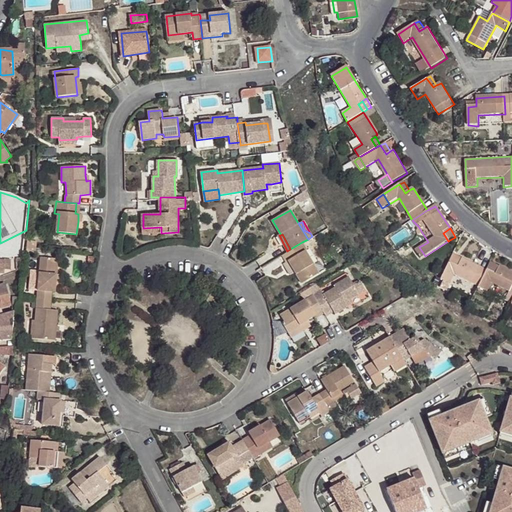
[(306,249),(302,242),(290,249),(287,251),(282,254),(287,262),(290,260),(296,271),(302,283),(318,273),(305,250),(306,249)]
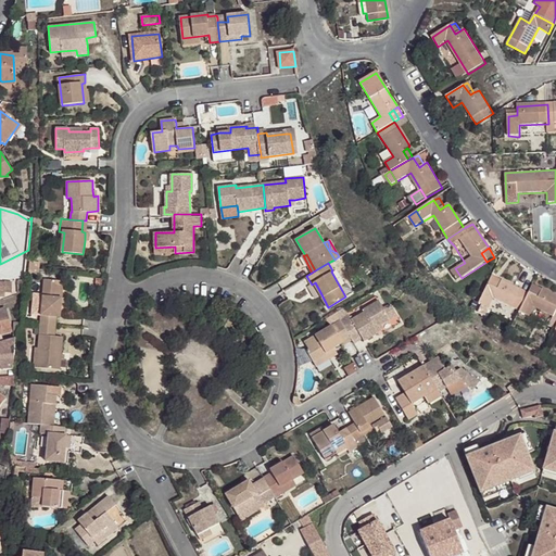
[(38,266),(28,266),(28,274),(38,275),(38,266)]
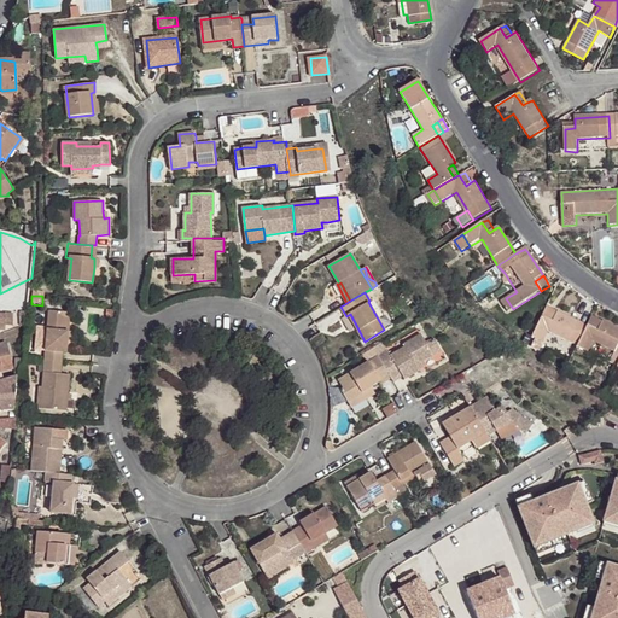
[(547,305),(542,315),(553,321),(558,312),(547,305)]
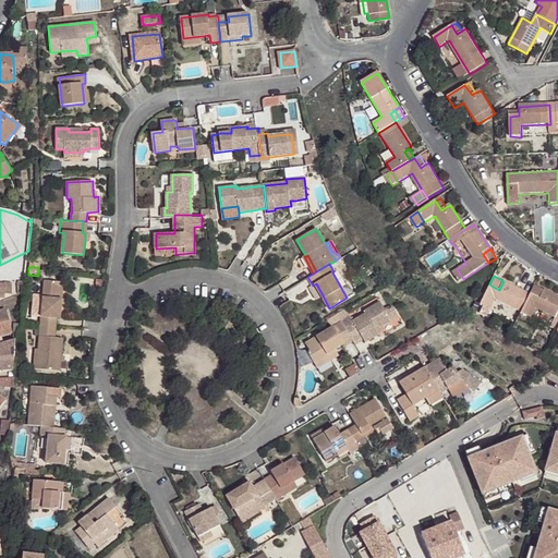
[(45,280),(41,324),(56,325),(56,318),(60,318),(61,304),(61,298),(58,298),(59,282),(45,280)]
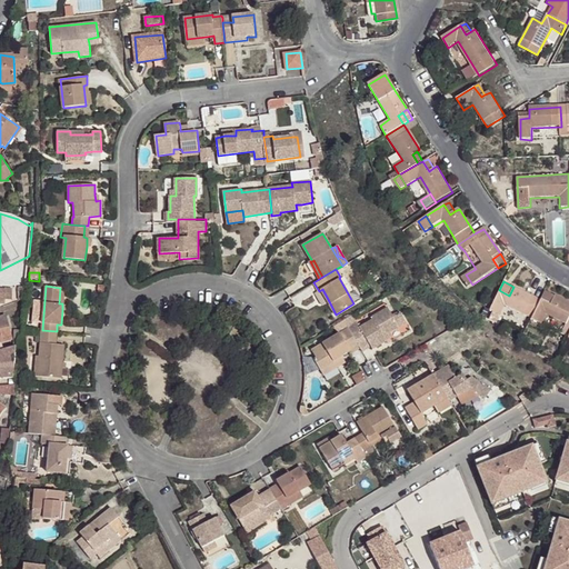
[(503,306),(531,318),(540,299),(513,287),(509,296),(499,290),(490,310),(499,316),(503,306)]
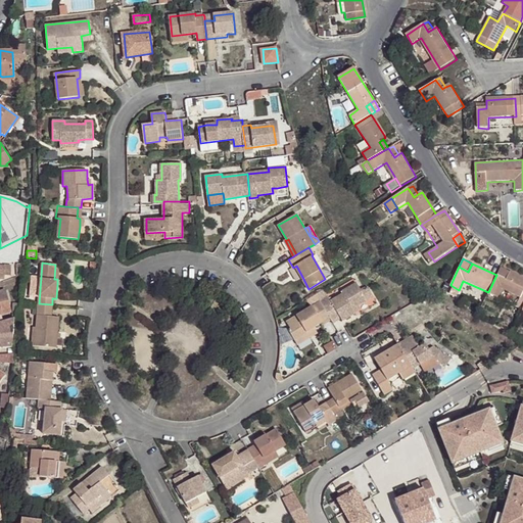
[(299,278),(302,277),(296,266),(293,268),(299,278)]
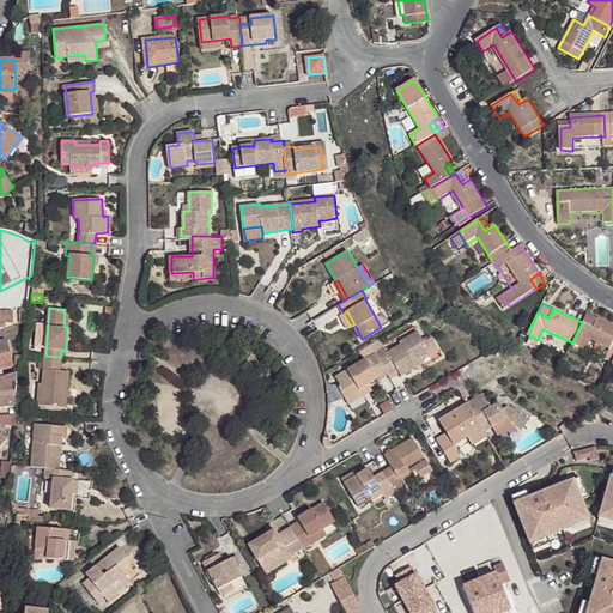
[(593,328),(598,319),(587,314),(582,322),(593,328)]
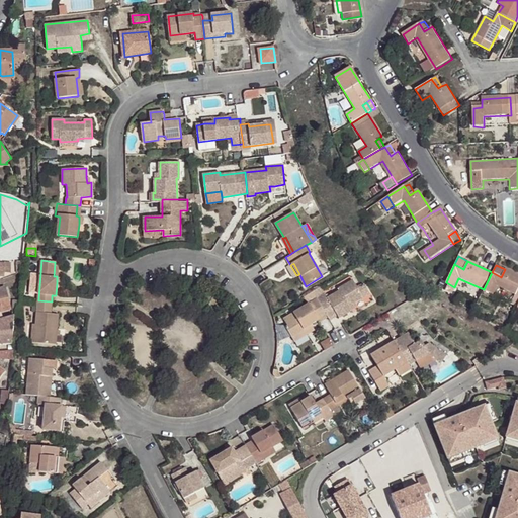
[(497,286),(517,295),(517,275),(505,269),(501,277),(492,272),(484,289),(484,292),(492,297),(497,286)]
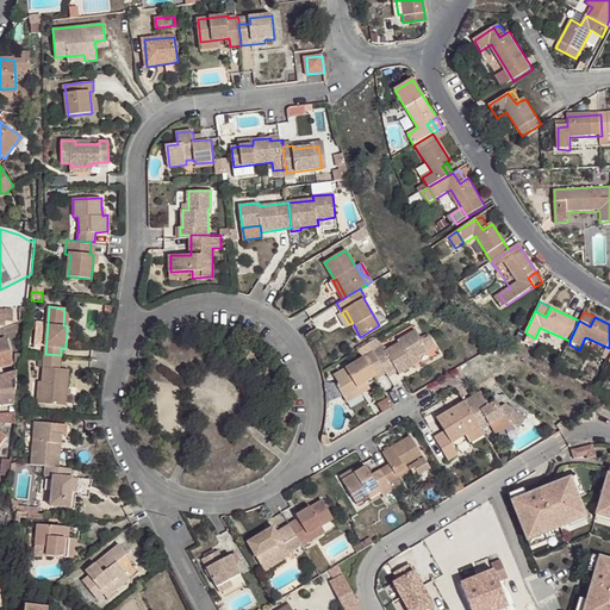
[(383,346),(378,348),(374,350),(385,371),(387,374),(396,368),(399,374),(416,363),(411,359),(417,355),(428,348),(416,330),(399,340),(400,342),(386,352),(383,346)]
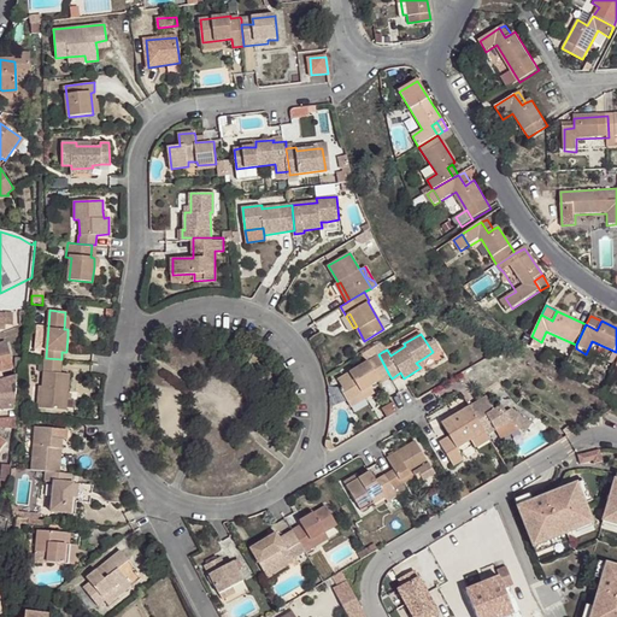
[(0,370),(3,370),(13,366),(7,341),(0,342),(0,370)]
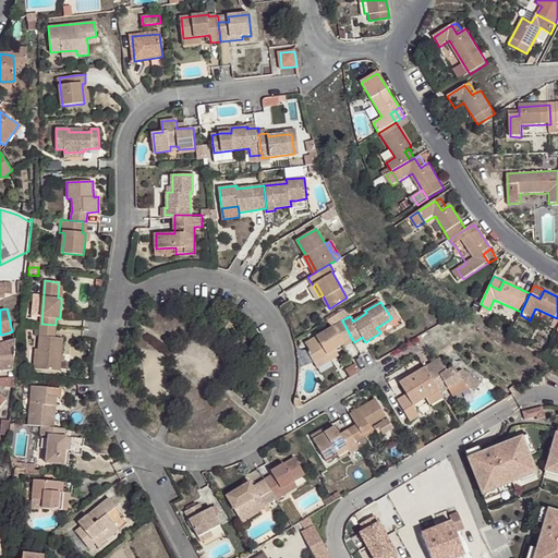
[(352,339),(342,320),(339,323),(306,343),(311,350),(308,352),(315,363),(327,355),(326,354),(336,349),(352,339)]
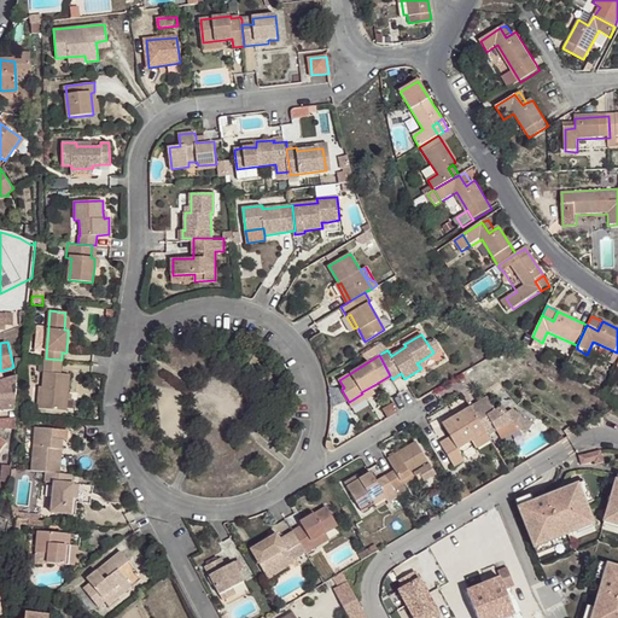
[(500,373),(513,367),(508,356),(495,362),(500,373)]
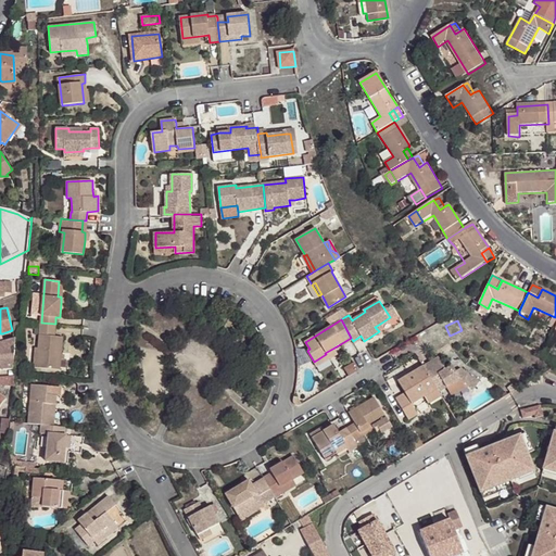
[(55,324),(41,323),(39,348),(36,348),(34,367),(59,369),(60,359),(60,354),(62,337),(54,336),(55,324)]
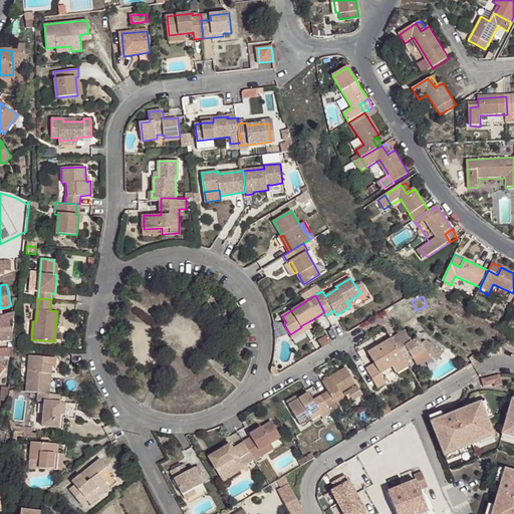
[(12,337),(14,311),(6,314),(4,319),(0,318),(0,319),(0,341),(2,341),(3,336),(12,337)]
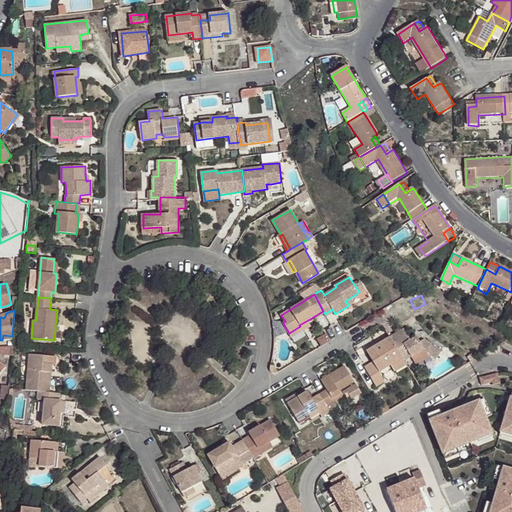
[(311,326),(308,320),(299,325),(300,326),(289,333),(292,338),(311,326)]
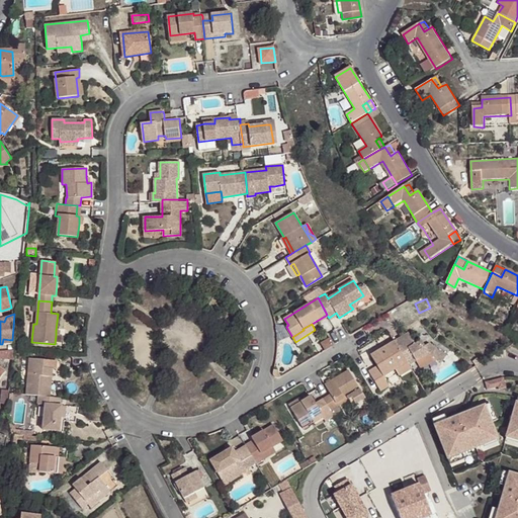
[(409,333),(396,341),(410,364),(416,360),(420,368),(437,358),(442,362),(447,355),(433,346),(428,349),(426,346),(422,341),(416,344),(409,333)]
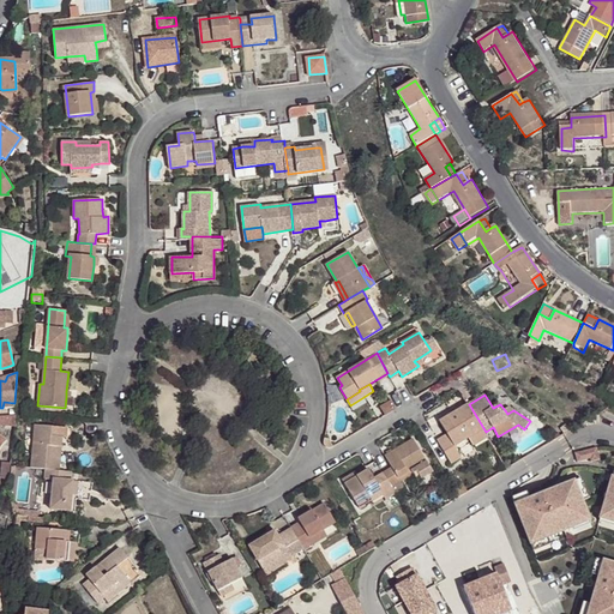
[(475,446),(488,438),(486,432),(469,404),(440,421),(449,435),(439,440),(451,463),(462,457),(455,446),(469,438),(475,446)]
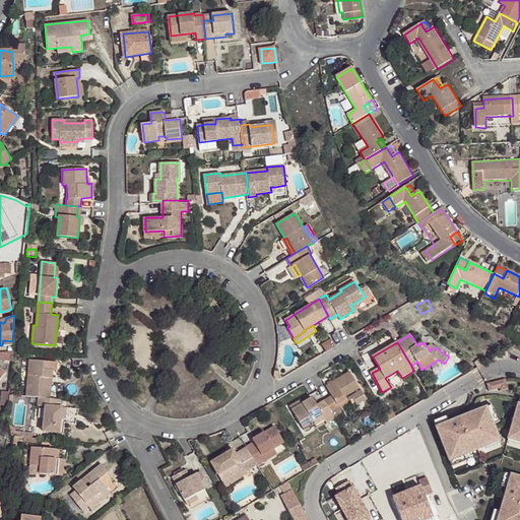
[(0,350),(0,361),(14,363),(15,348),(13,349),(6,350),(6,349),(0,350)]
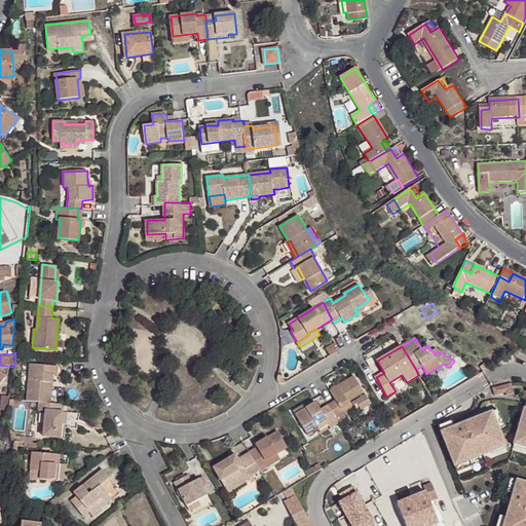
[(30,364),(27,400),(40,401),(50,402),(52,375),(57,374),(58,367),(30,364)]
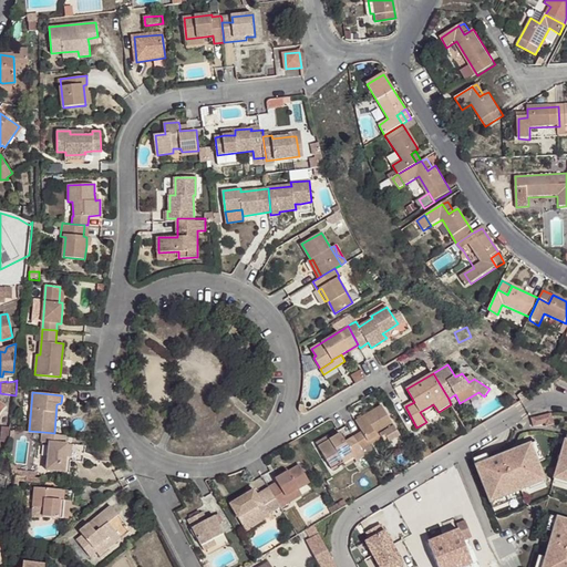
[(356,436),(363,450),(370,444),(368,441),(383,431),(389,441),(400,434),(382,405),(356,421),(362,432),(356,436)]
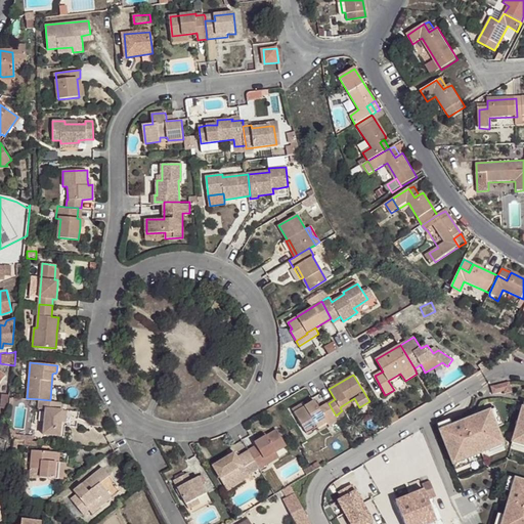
[(511,380),(492,385),(494,392),(505,390),(506,391),(513,390),(511,380)]
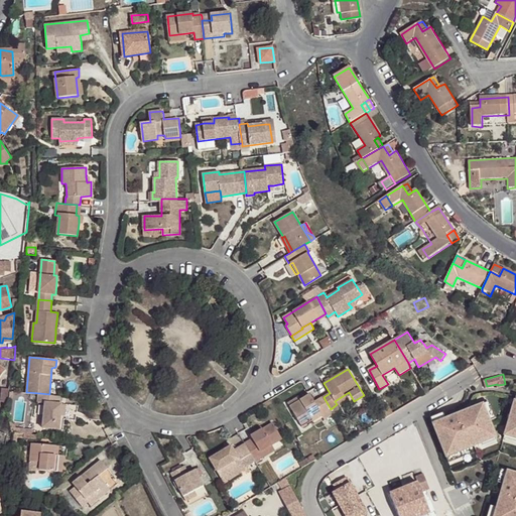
[(10,404),(11,391),(5,390),(3,404),(10,404)]
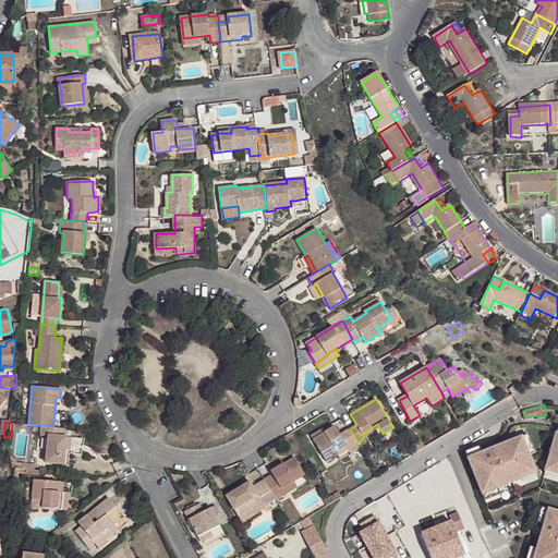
[(362,434),(364,437),(376,431),(379,436),(383,434),(377,424),(362,434)]
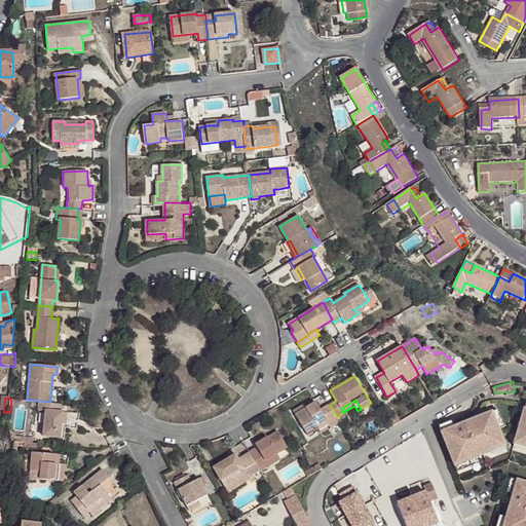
[(50,402),(40,401),(40,410),(46,411),(44,437),(61,438),(62,423),(63,411),(61,411),(62,403),(50,402)]
